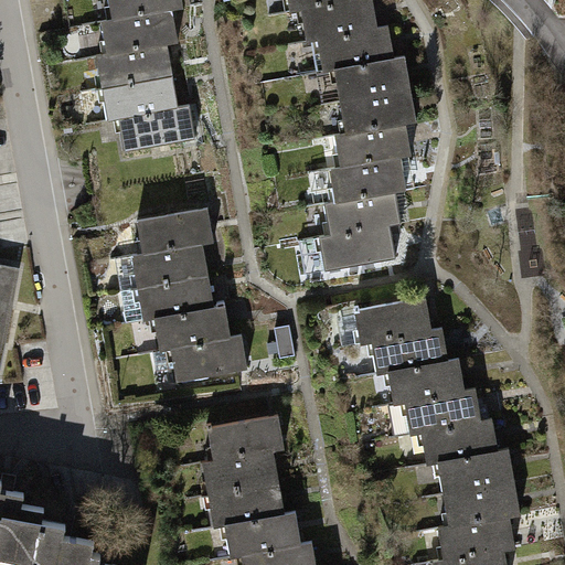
[(108,0),(113,19),(173,9),(184,7),(182,0),(108,0)]
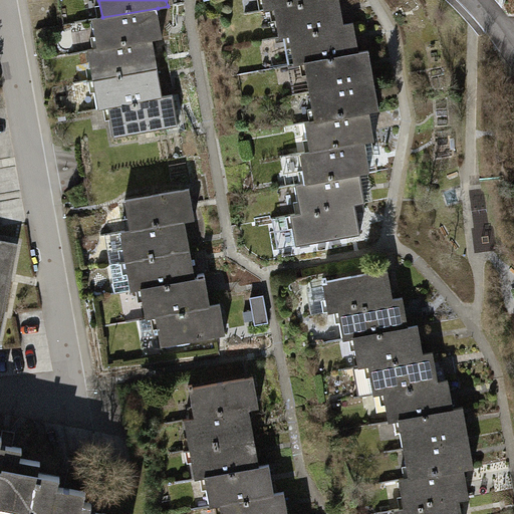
[(262,0),(264,9),(274,7),(315,0),(262,0)]
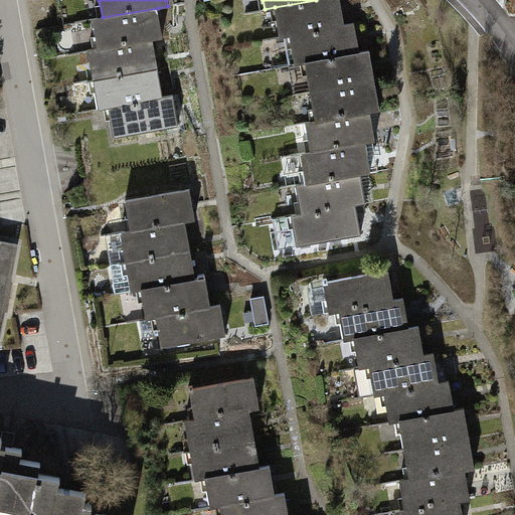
[(280,37),(290,35),(345,25),(340,0),(316,0),(275,7),(280,37)]
